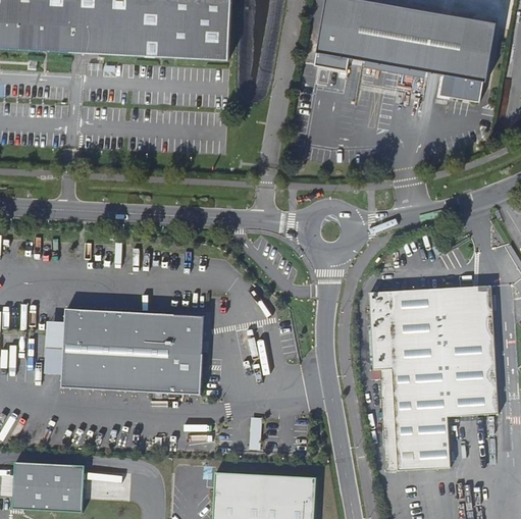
[(0,43),(230,56),(232,0),(0,0),(0,43)]
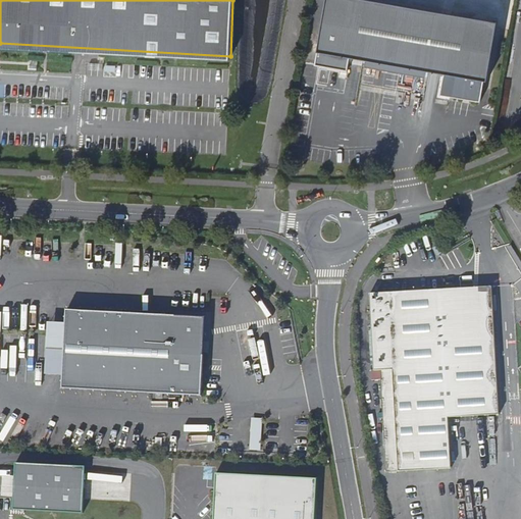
[(496,18),(388,0),(324,0),(314,62),(347,67),(349,54),(444,70),(440,91),(480,98),(483,76),(486,76),(496,18)]
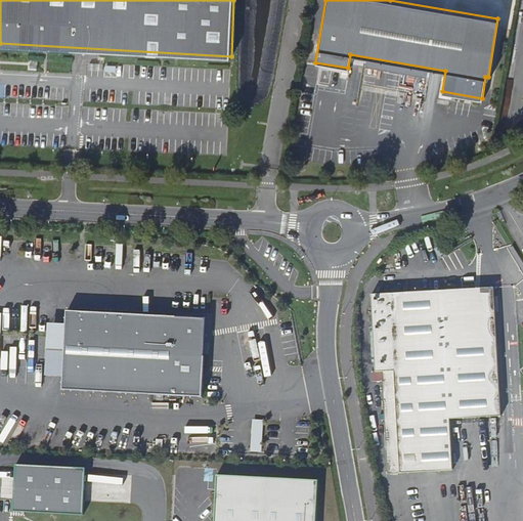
[(455,237),(451,231),(441,237),(445,244),(455,237)]
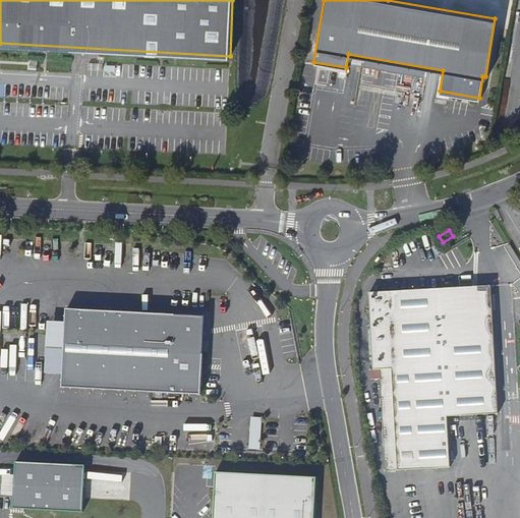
[(496,414),(492,285),(367,289),(369,366),(378,366),(381,468),(447,466),(445,416),(496,414)]
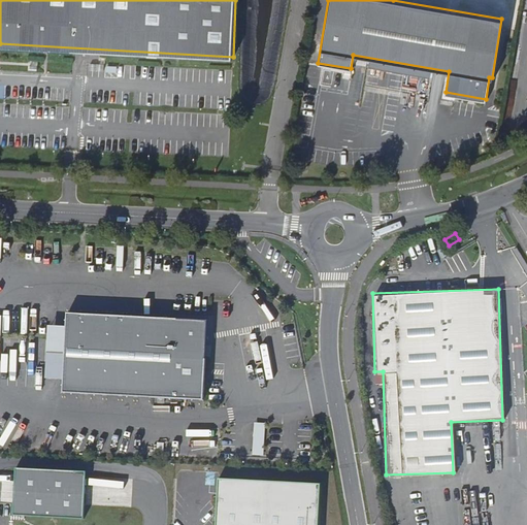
[(206,319),(66,312),(65,325),(63,372),(62,391),(203,398),(206,319)]
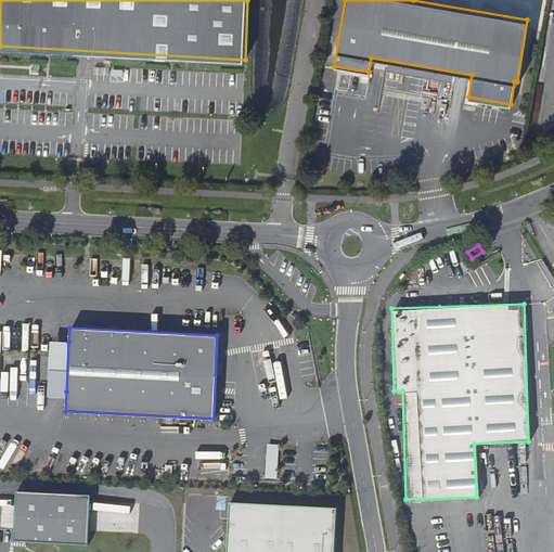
[(66,392),(68,342),(50,341),(48,390),(66,392)]
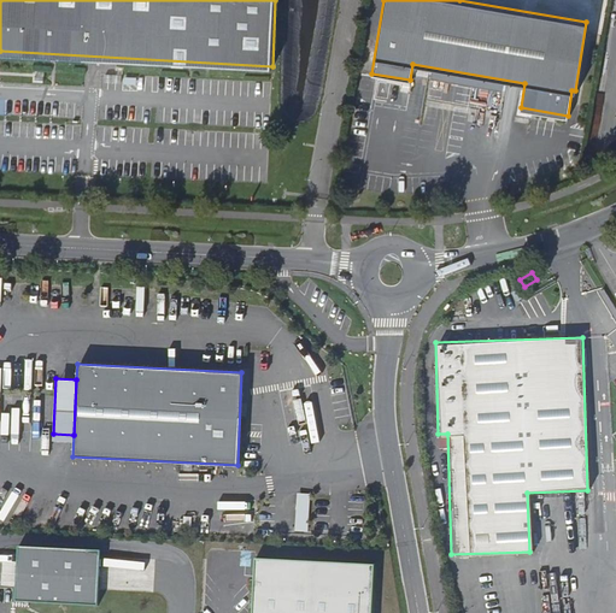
[(306,528),(308,491),(297,490),(294,528),(306,528)]
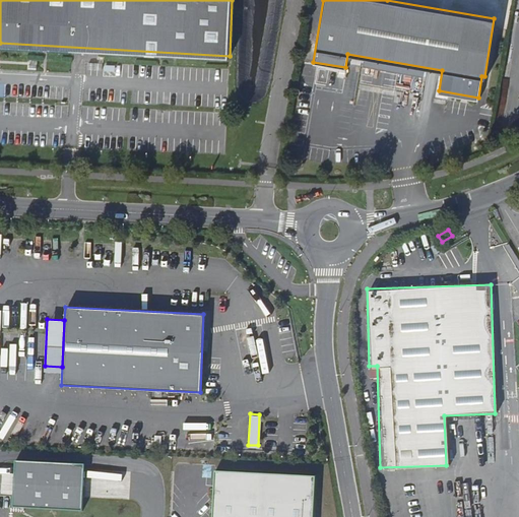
[(85,462),(15,458),(13,504),(82,508),(85,462)]
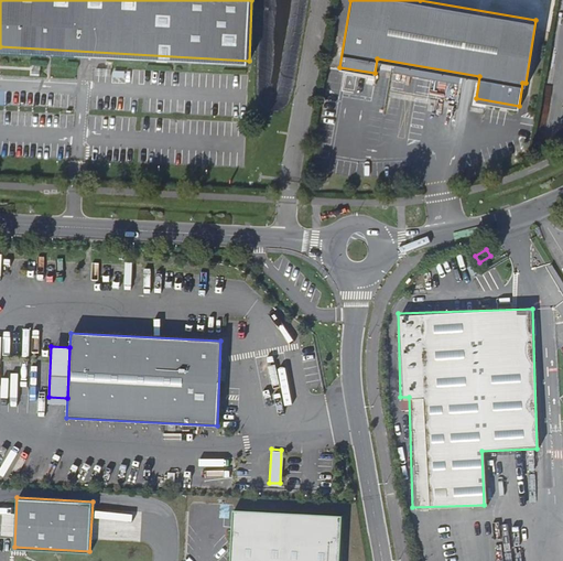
[(339,560),(343,515),(233,509),(229,560),(339,560)]
